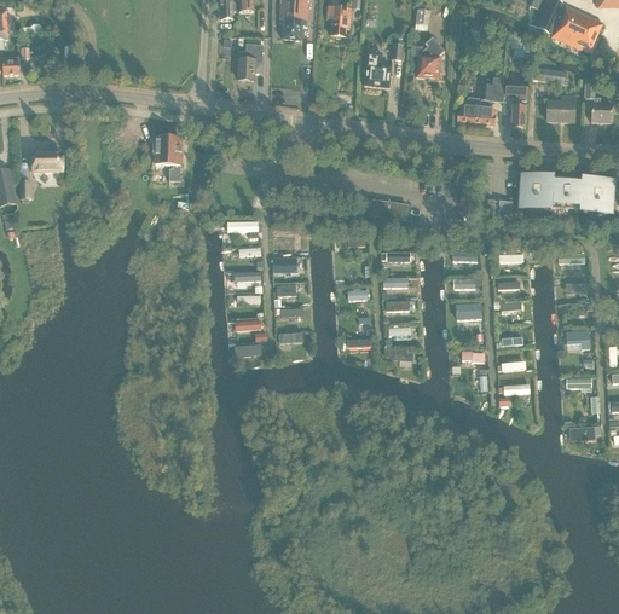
[(232,17),(232,9),(235,9),(235,1),(232,1),(232,0),(219,0),(221,18),(232,17)]
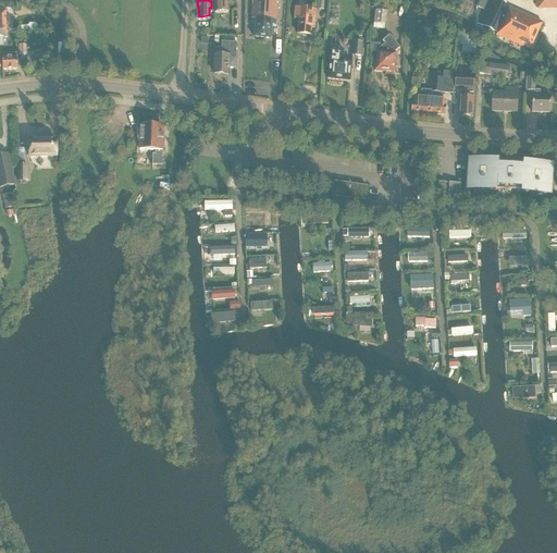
[(214,0),(215,9),(227,9),(226,0),(214,0)]
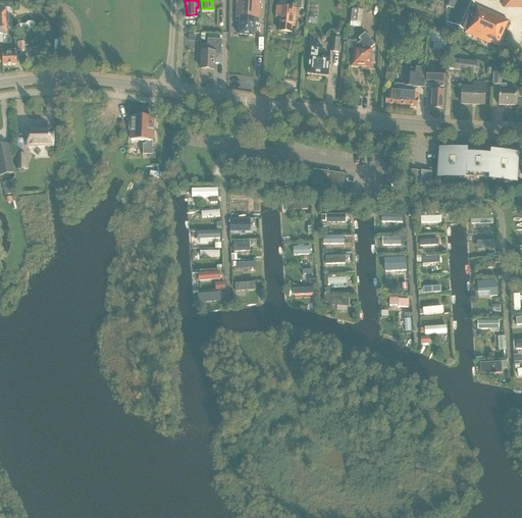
[(238,31),(254,33),(255,20),(259,20),(260,0),(237,0),(236,13),(240,13),(238,31)]
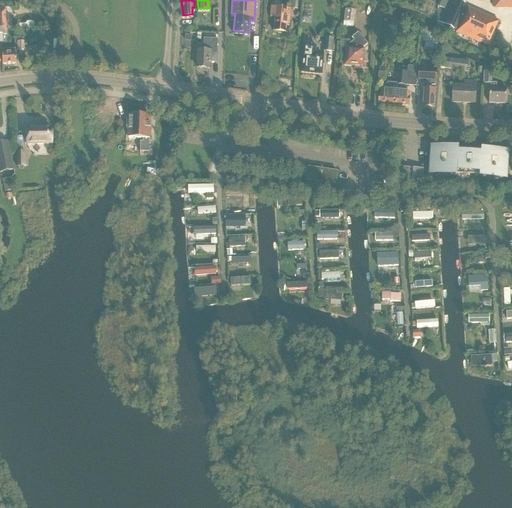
[(445,5),(439,19),(453,25),(457,26),(457,27),(456,27),(456,28),(472,36),(480,39),(481,38),(488,42),(488,41),(488,40),(492,30),(493,30),(493,29),(497,19),(498,19),(498,18),(498,17),(492,14),(491,13),(491,14),(484,11),(484,10),(483,10),(476,7),(475,6),(475,7),(468,4),(469,3),(468,3),(467,4),(467,6),(463,4),(464,0),(440,0),(439,3),(445,5)]
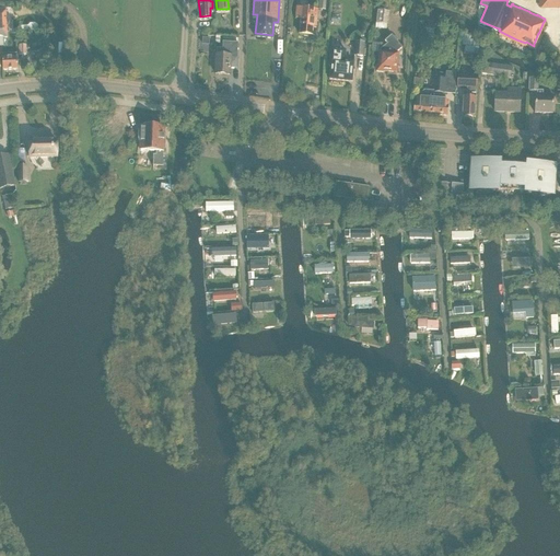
[(318,4),(296,3),(295,13),(300,14),(299,31),(313,32),(314,23),(317,24),(318,7),(318,4)]
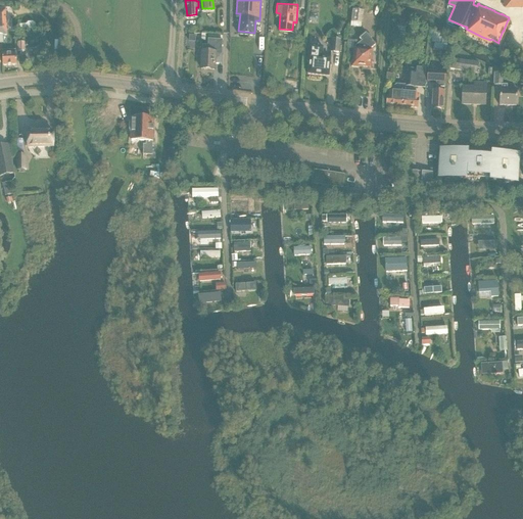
[(363,19),(364,7),(352,6),(350,17),(363,19)]
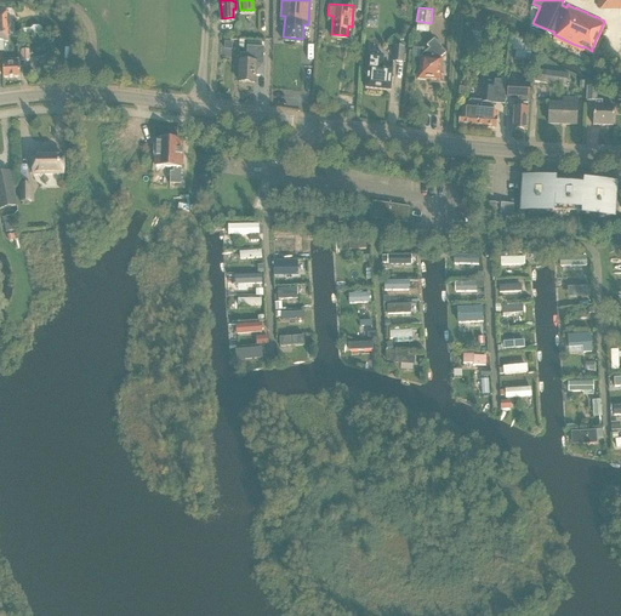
[(440,55),(439,53),(445,49),(434,35),(427,41),(429,45),(422,50),(421,68),(419,68),(417,75),(426,77),(426,74),(439,75),(440,55)]
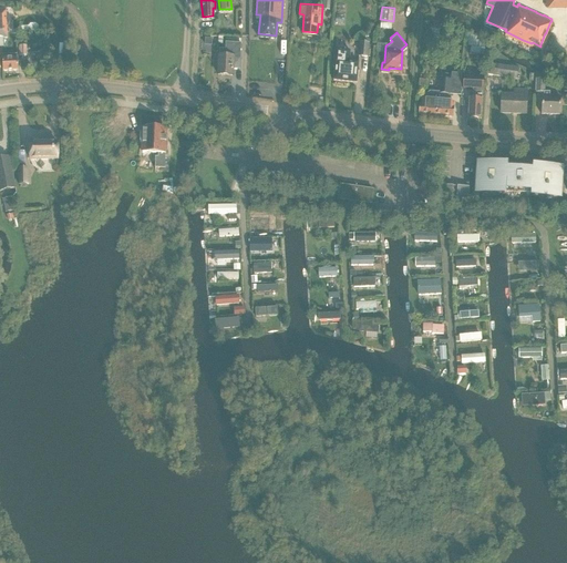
[(225,45),(219,45),(218,71),(232,72),(233,54),(240,54),(240,40),(226,39),(225,45)]
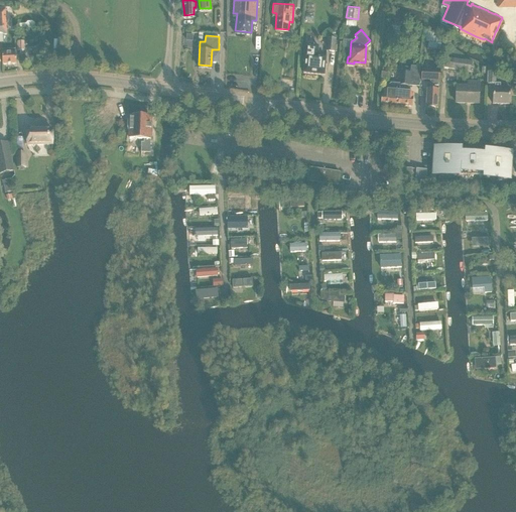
[(335,48),(336,36),(328,35),(327,47),(335,48)]
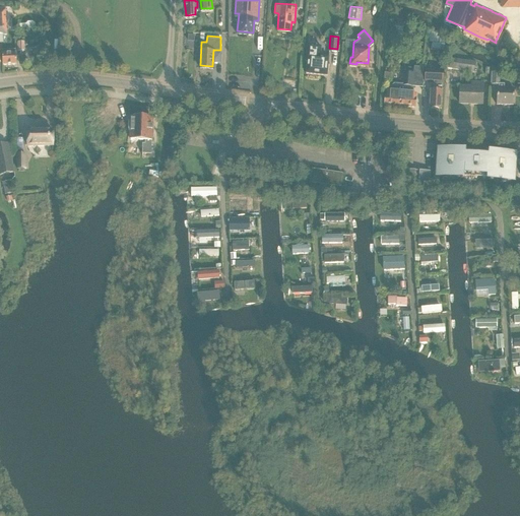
[(25,48),(24,38),(15,38),(16,46),(2,47),(2,62),(16,61),(15,49),(25,48)]
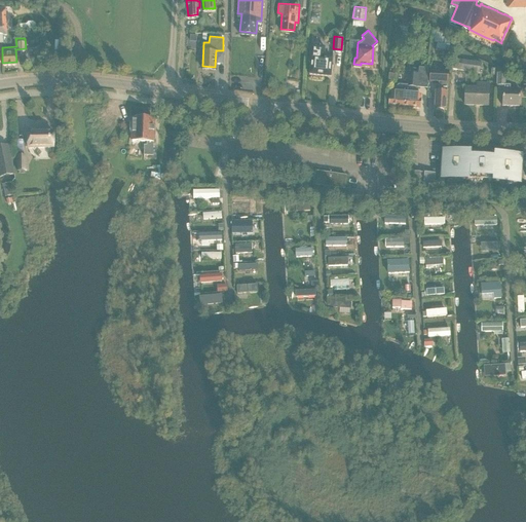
[(309,71),(331,73),(332,54),(324,53),(325,43),(308,41),(307,51),(311,52),(309,71)]
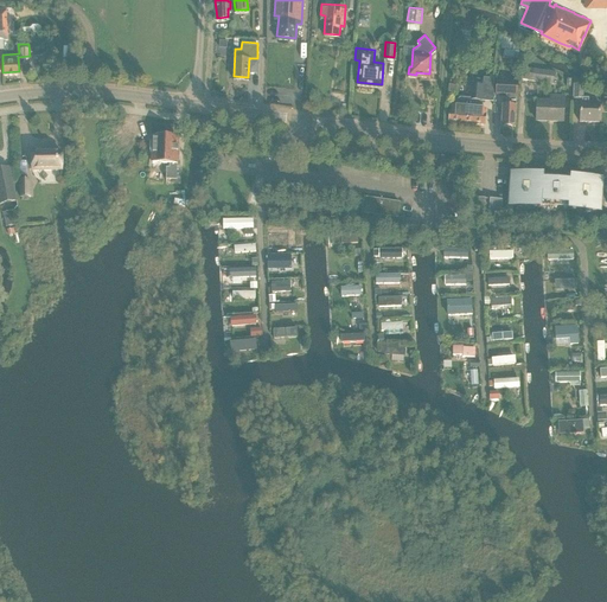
[(555,69),(523,64),(522,76),(554,81),(555,69)]
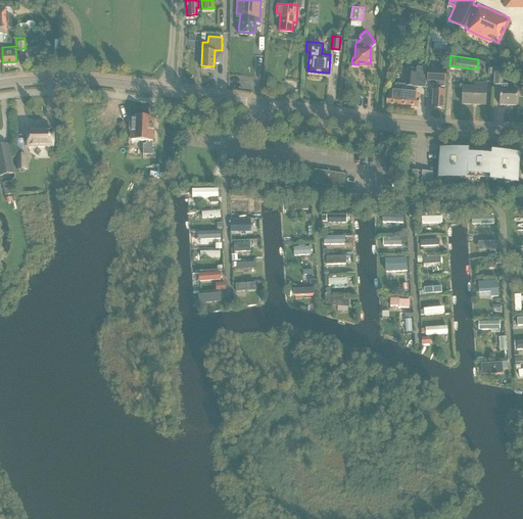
[(445,79),(446,66),(428,65),(427,78),(436,79),(436,88),(433,88),(432,105),(443,105),(444,88),(444,79),(445,79)]
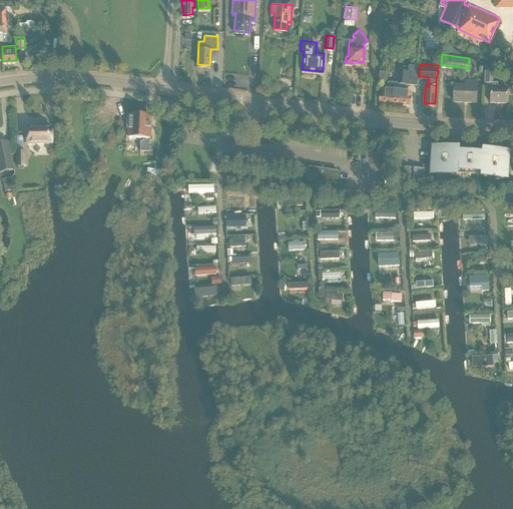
[(493,68),(485,67),(484,79),(493,79),(493,68)]
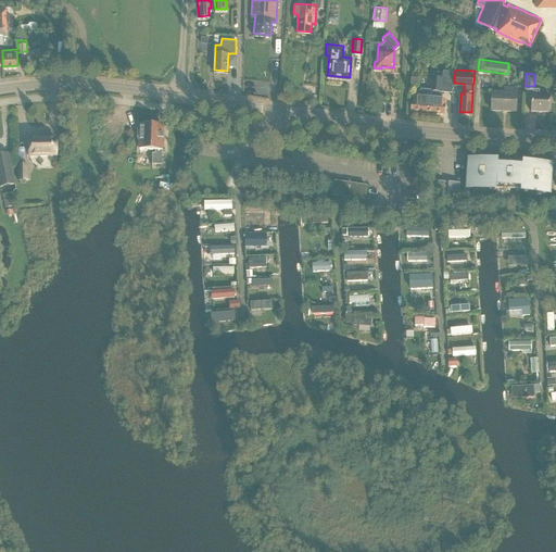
[(445,75),(434,74),(433,86),(421,85),(417,89),(417,93),(414,93),(413,99),(412,99),(411,109),(444,111),(445,96),(442,96),(443,89),(444,89),(445,75)]
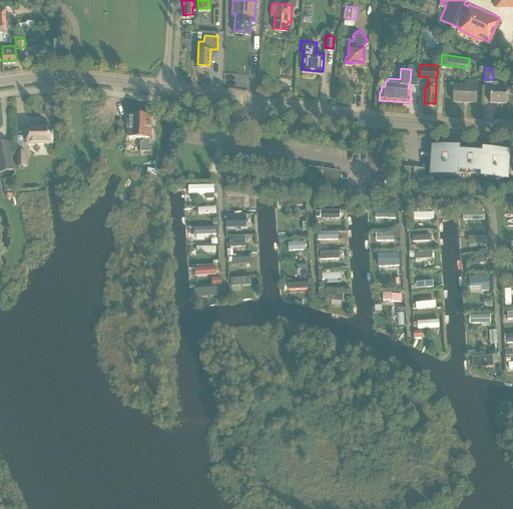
[(454,82),(453,98),(476,99),(476,78),(466,77),(465,82),(454,82)]
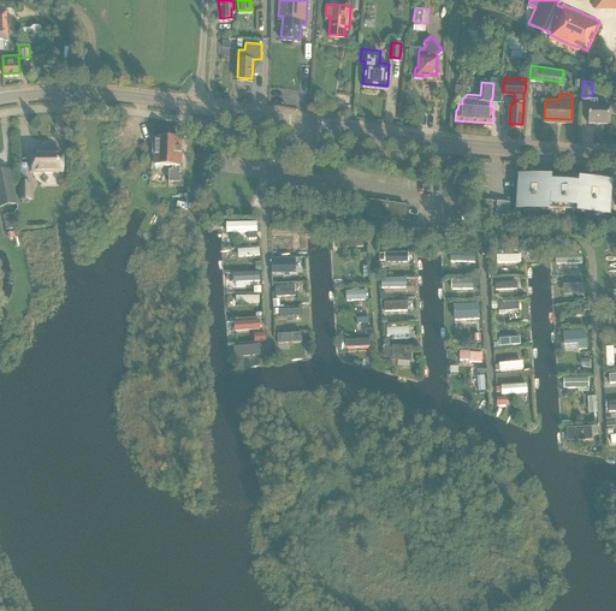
[(598,95),(591,95),(591,100),(588,100),(588,119),(608,120),(609,101),(598,100),(598,95)]
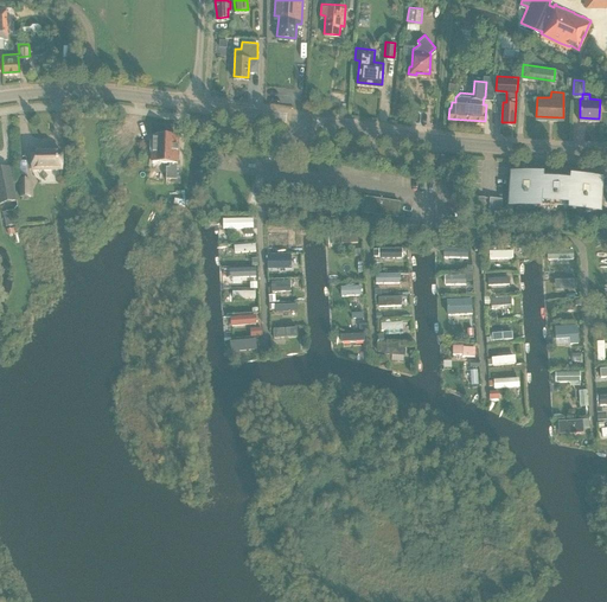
[(176,175),(178,134),(153,134),(152,159),(170,160),(170,164),(166,164),(166,175),(176,175)]
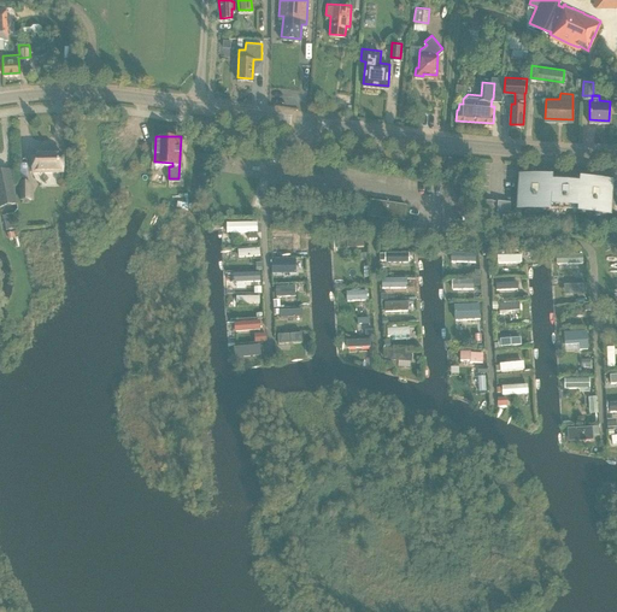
[(63,168),(63,151),(33,151),(33,169),(63,168)]
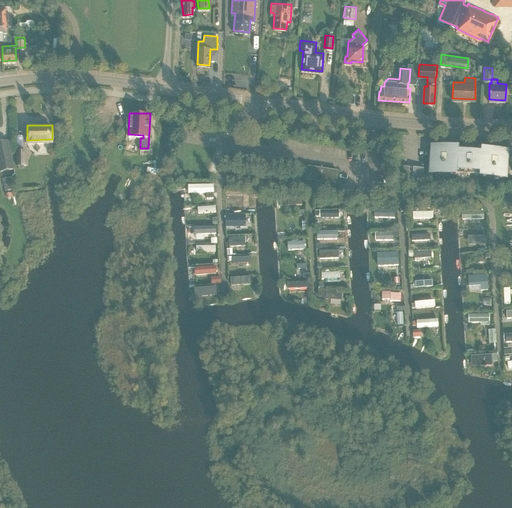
[(0,169),(14,167),(8,138),(0,139),(0,169)]
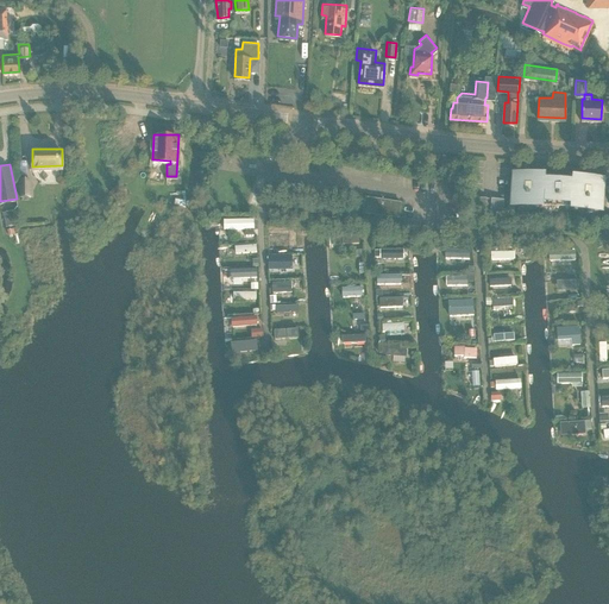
[(604,176),(513,170),(510,203),(602,209),(604,176)]
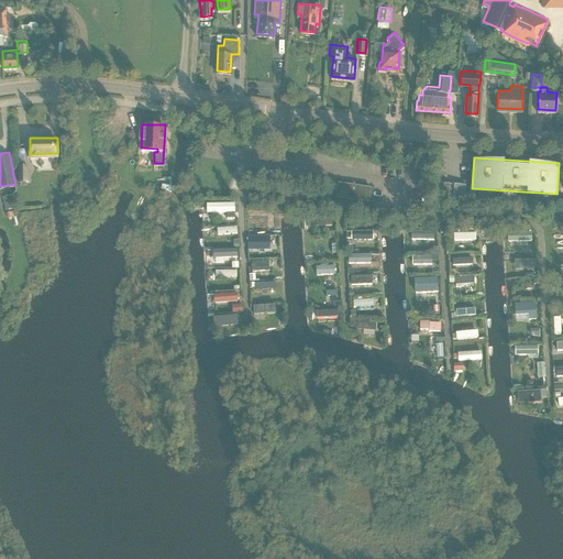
[(28,179),(28,178),(28,163),(19,163),(19,179),(28,179)]
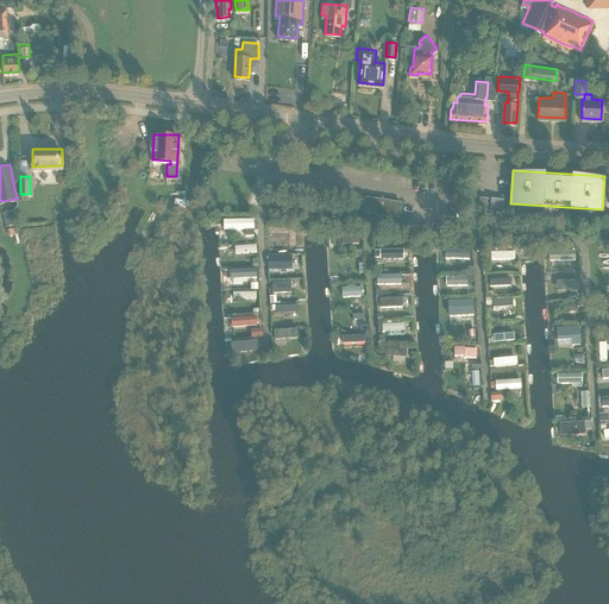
[(399,199),(368,194),(365,209),(396,214),(399,199)]
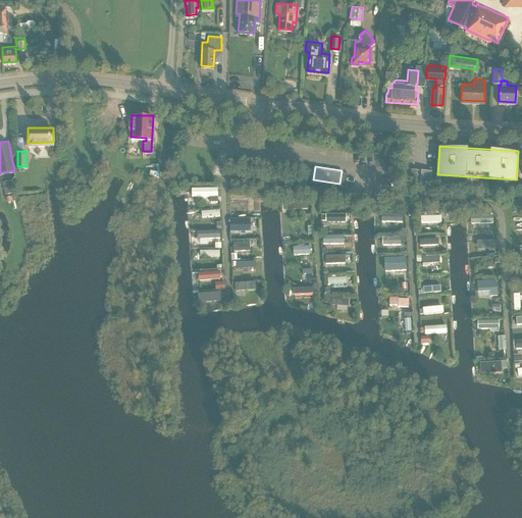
[(431,168),(406,166),(405,179),(431,182),(431,168)]
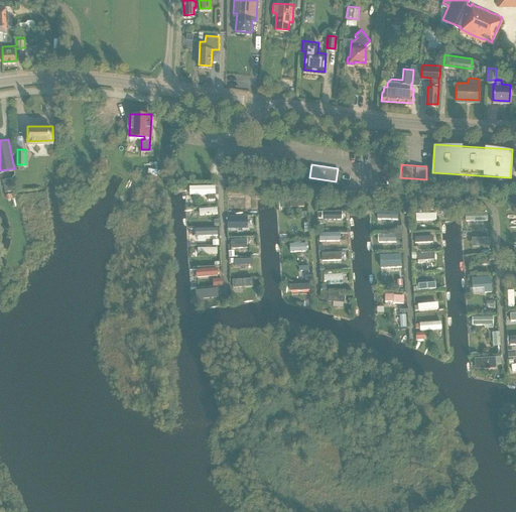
[(13,187),(10,175),(2,177),(4,189),(13,187)]
